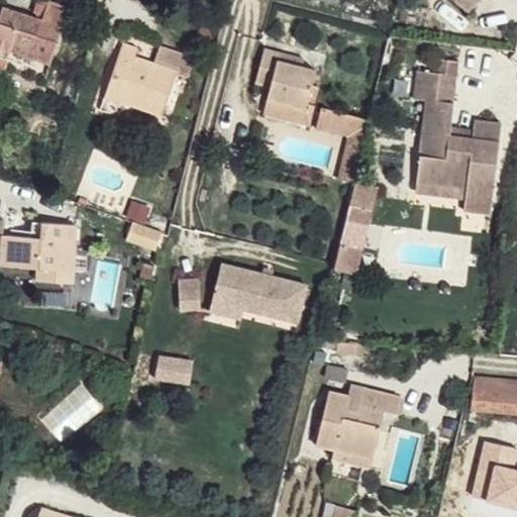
[(450,0),(468,14),(480,0),(450,0)]
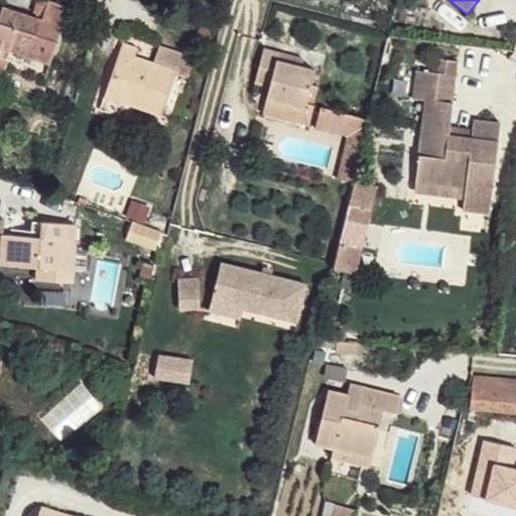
[(0,49),(9,52),(49,67),(62,28),(3,9),(0,17),(0,49)]
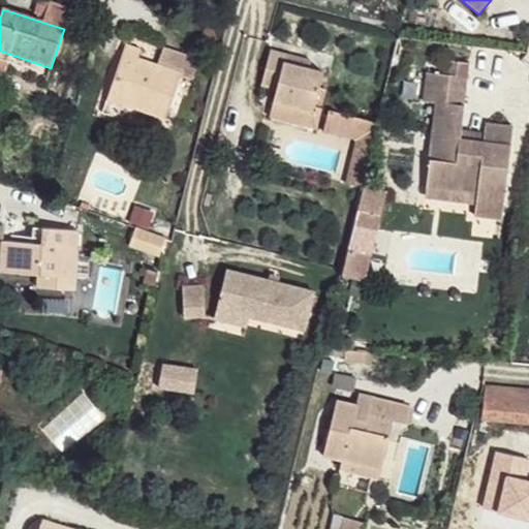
[(126,45),(107,101),(164,120),(182,73),(168,68),(166,70),(138,61),(143,51),(126,45)]
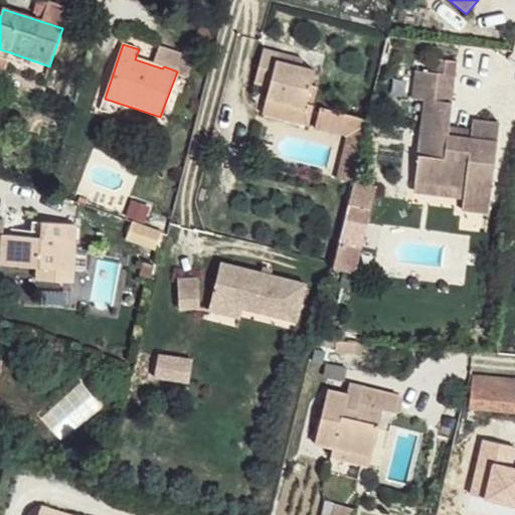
[(0,49),(0,59),(6,62),(9,52),(0,49)]
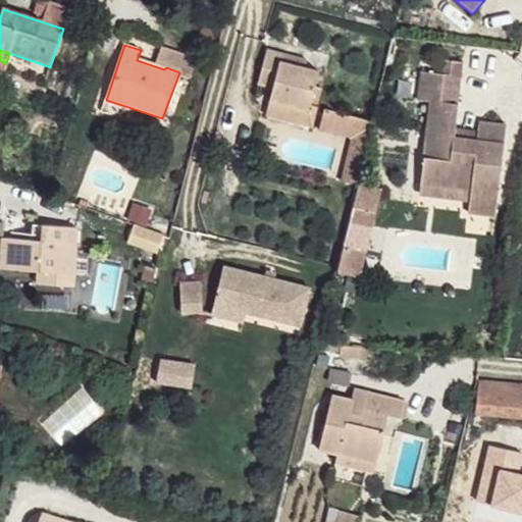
[(299,66),(301,60),(267,51),(258,86),(272,90),(270,102),(308,111),(318,71),(305,68),(299,66)]
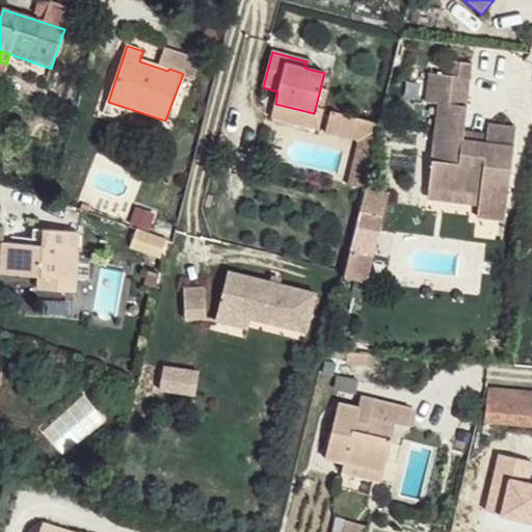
[(313,61),(307,61),(304,68),(311,70),(313,61)]
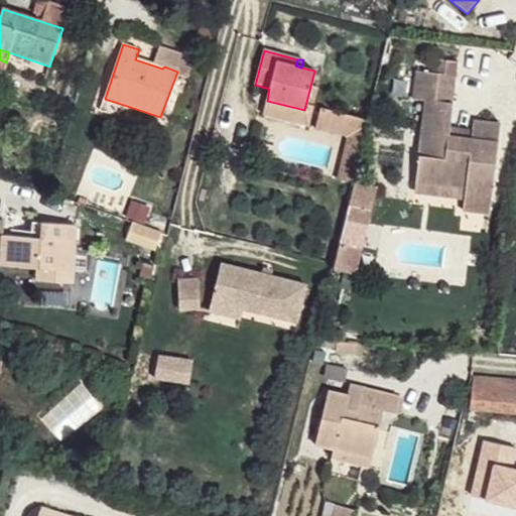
[(459,62),(436,59),(435,74),(458,77),(459,62)]
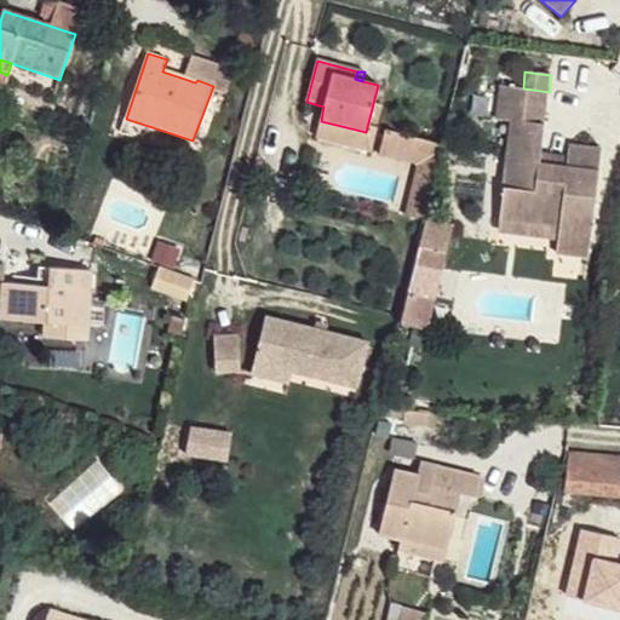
[(520,121),(523,89),(504,86),(499,122),(512,125),(500,219),(560,227),(557,253),(591,258),(603,149),(572,145),(569,160),(569,166),(541,165),(543,154),(546,125),(520,121)]
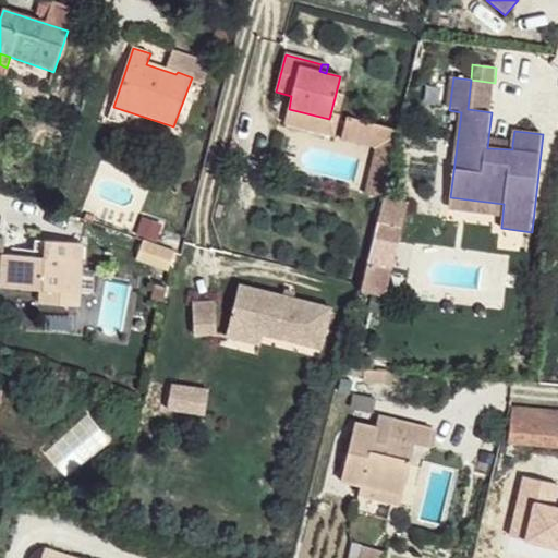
[(495,83),(471,80),(468,109),(492,112),(495,83)]
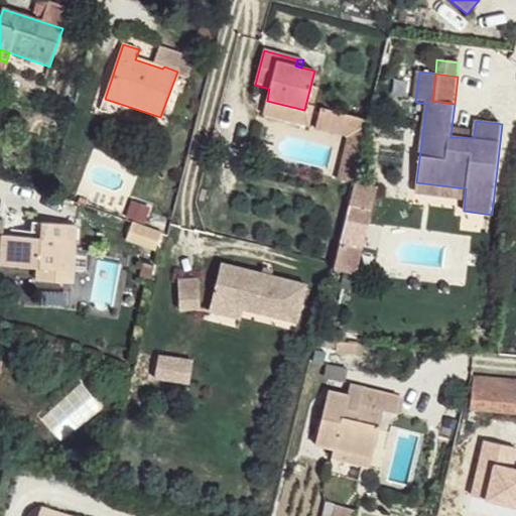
[(304,110),(267,101),(263,115),(308,126),(312,112),(304,110)]
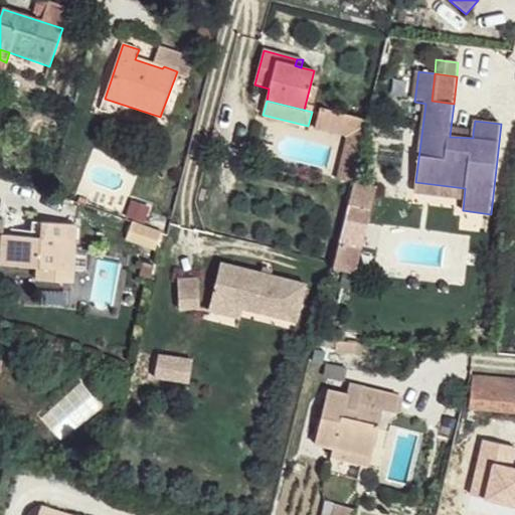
[(337,177),(352,181),(367,119),(321,108),(316,127),(349,136),(337,177)]
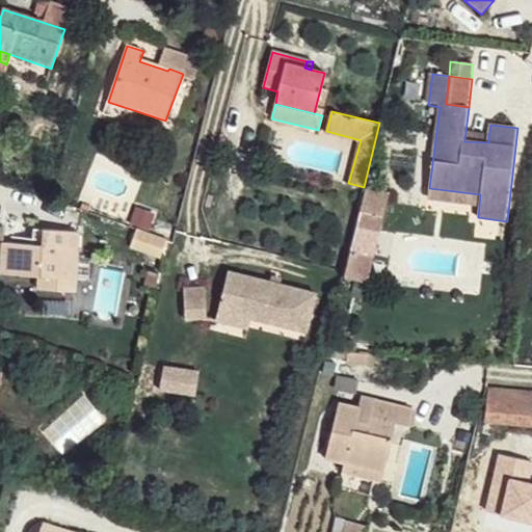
[(488,137),(466,132),(464,141),(488,142),(488,137)]
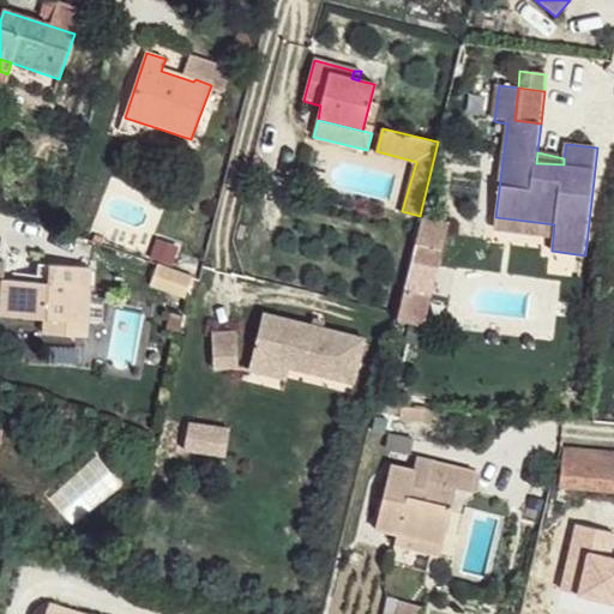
[(447,223),(421,217),(415,245),(440,252),(447,223)]
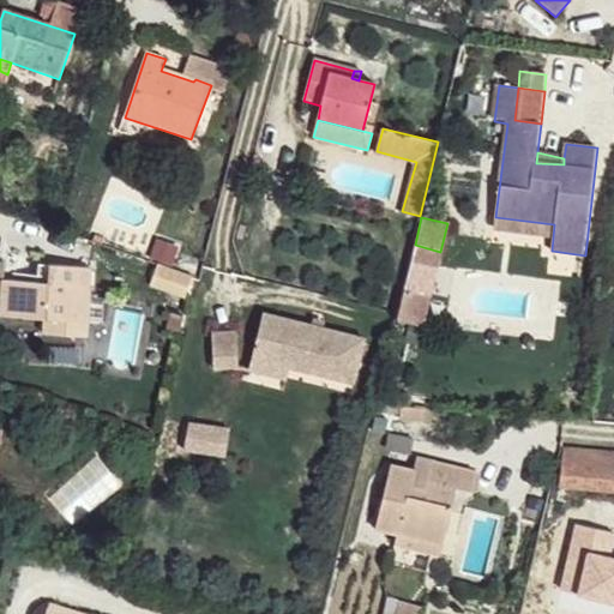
[(554,224),(495,217),(494,229),(553,236),(554,224)]
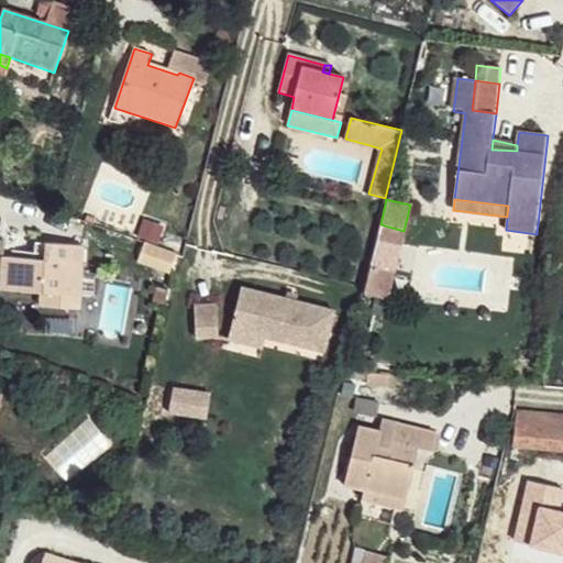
[(375,249),(397,255),(401,242),(378,236),(375,249)]
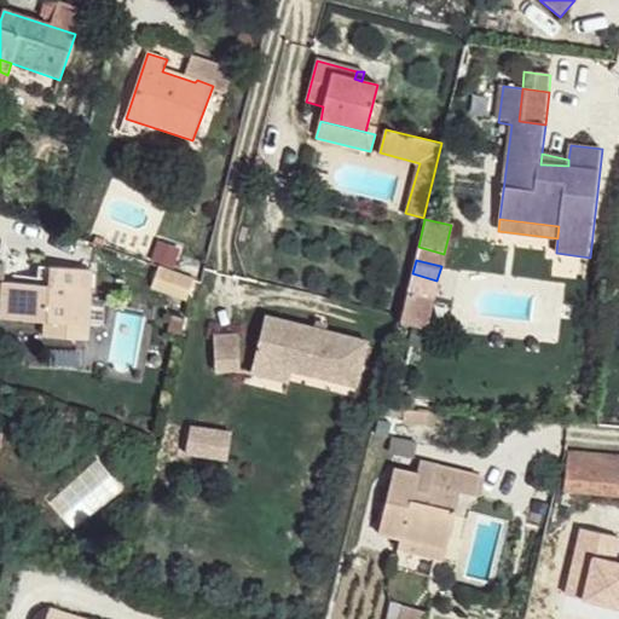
[(40,265),(36,284),(50,284),(51,266),(48,265),(40,265)]
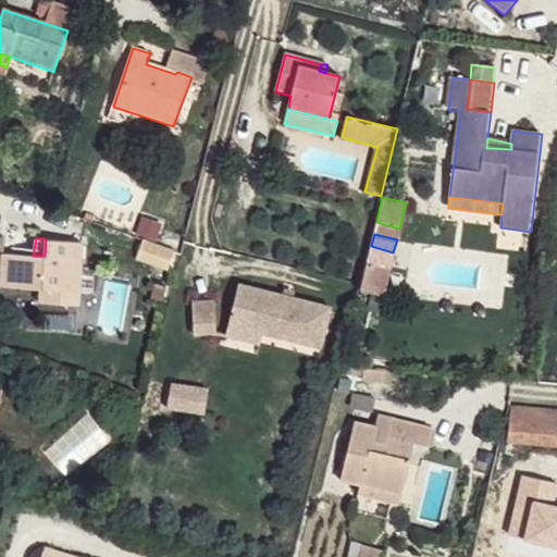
[(166,267),(172,248),(139,238),(134,257),(166,267)]
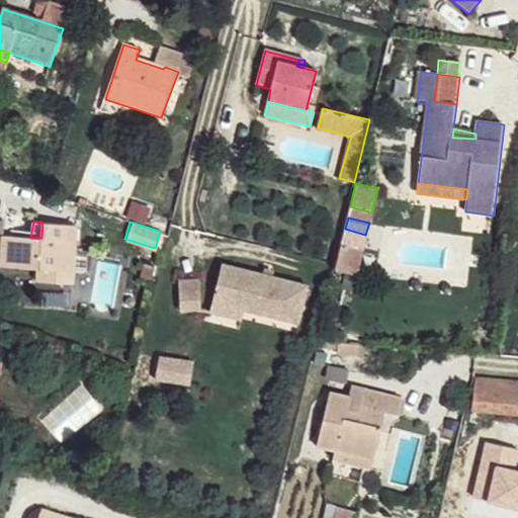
[(30,238),(2,235),(1,245),(0,263),(37,267),(56,268),(56,275),(74,277),(77,225),(42,223),(41,238),(30,238)]
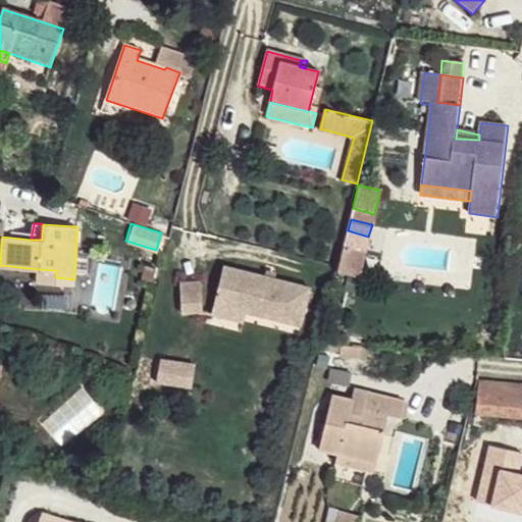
[(365,253),(344,247),(337,273),(359,278),(365,253)]
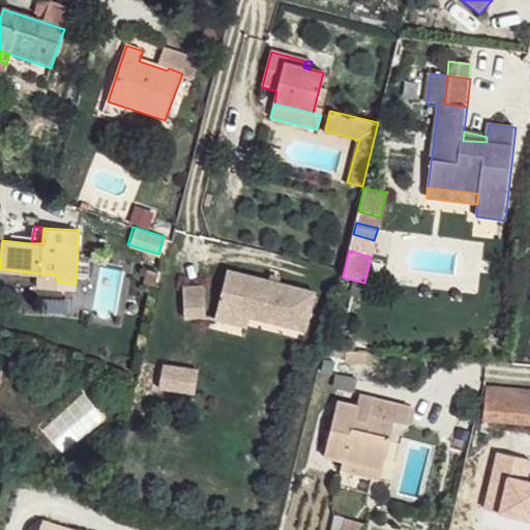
[(316,291),(228,269),(218,308),(306,329),(316,291)]
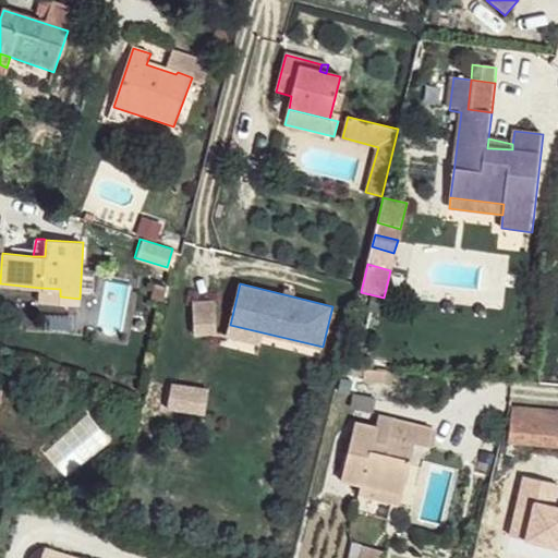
[(79,306),(80,299),(60,296),(60,289),(40,288),(39,302),(79,306)]
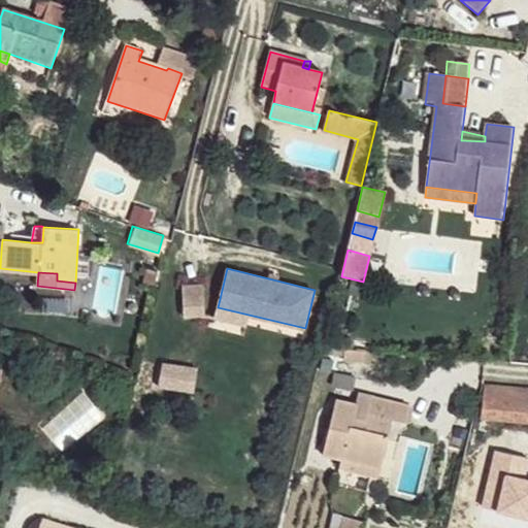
[(203,285),(183,286),(184,317),(205,316),(203,285)]
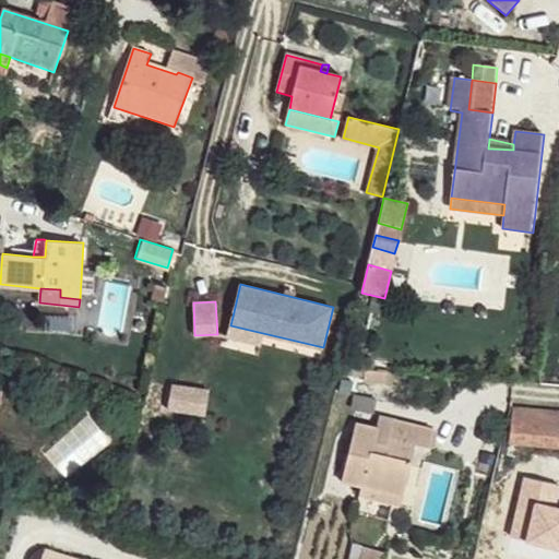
[(323,347),(230,325),(225,347),(260,355),(262,343),(321,357),(323,347)]
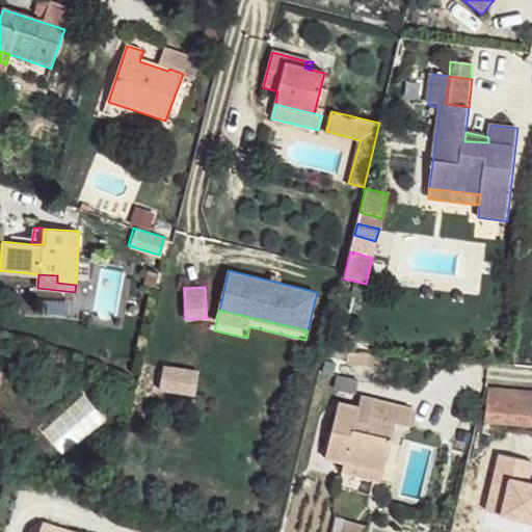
[(163,365),(159,390),(194,395),(197,370),(163,365)]
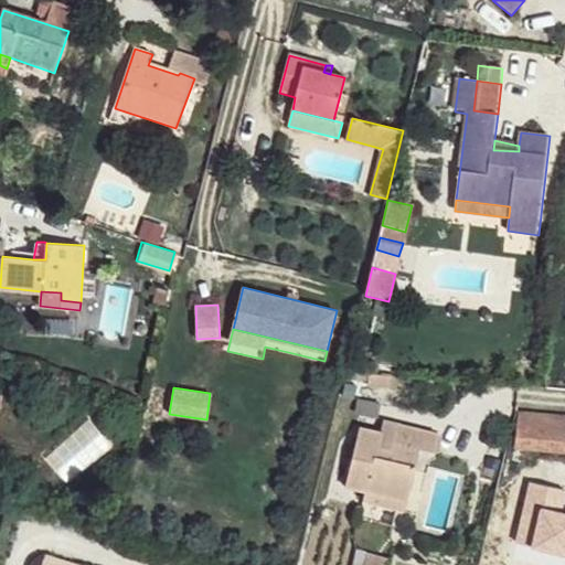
[(564,415),(521,412),(515,446),(564,450),(564,415)]
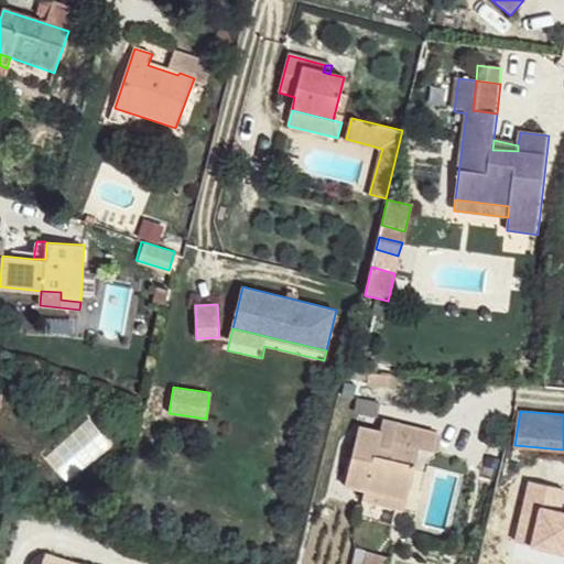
[(345,486),(366,490),(405,500),(420,447),(431,451),(436,432),(384,419),(381,431),(359,426),(345,486)]
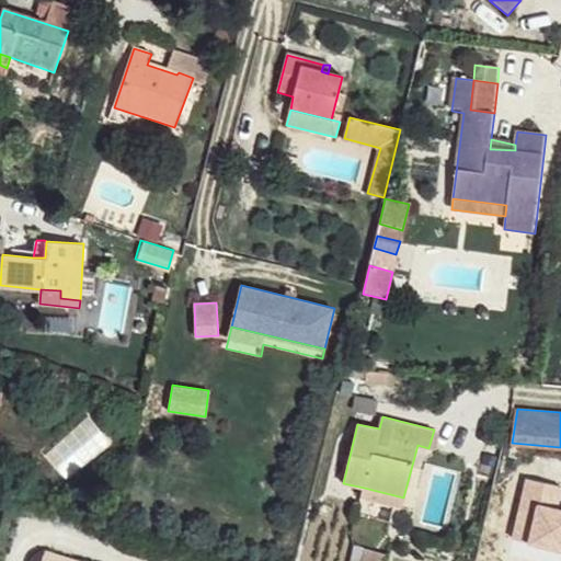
[(403,497),(364,488),(361,497),(401,507),(403,497)]
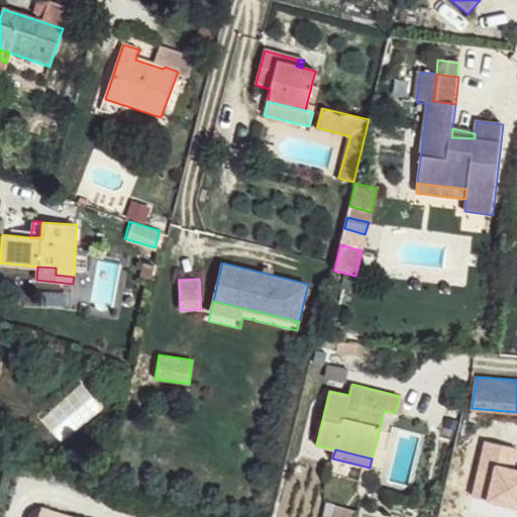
[(41,506),(37,516),(75,516),(41,506)]
